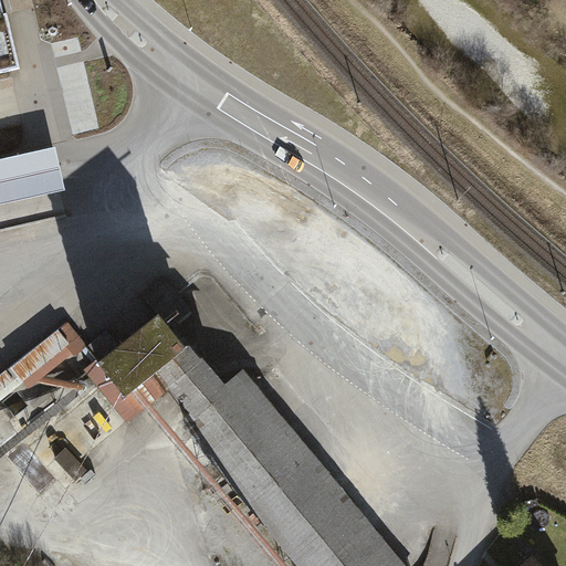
[(0,73),(20,69),(7,18),(3,18),(0,8),(0,6),(0,73)]
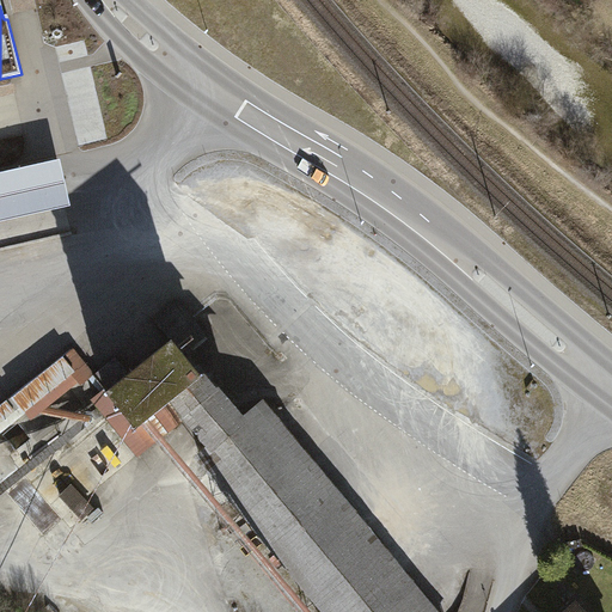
[(60,159),(0,171),(0,221),(71,207),(60,159)]
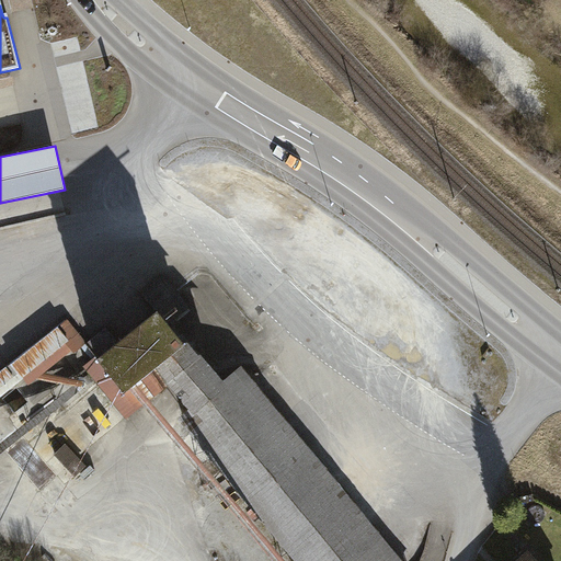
[(400,560),(241,369),(220,386),(182,339),(176,343),(152,315),(94,363),(93,362),(84,369),(88,374),(99,388),(127,421),(165,389),(186,414),(175,423),(290,560),(400,560)]
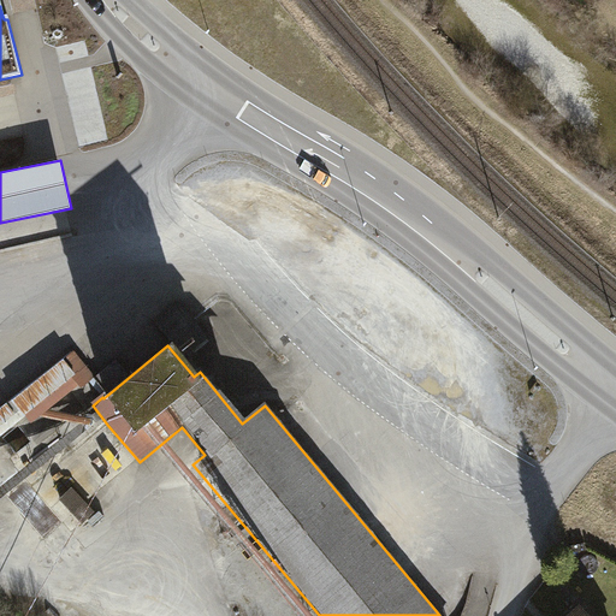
[(71,350),(0,408),(0,445),(1,446),(19,431),(24,437),(94,379),(71,350)]
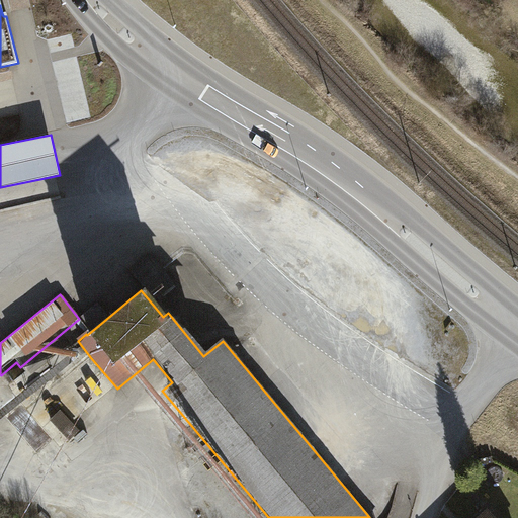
[(81,345),(0,407),(0,428),(91,358),(81,345)]
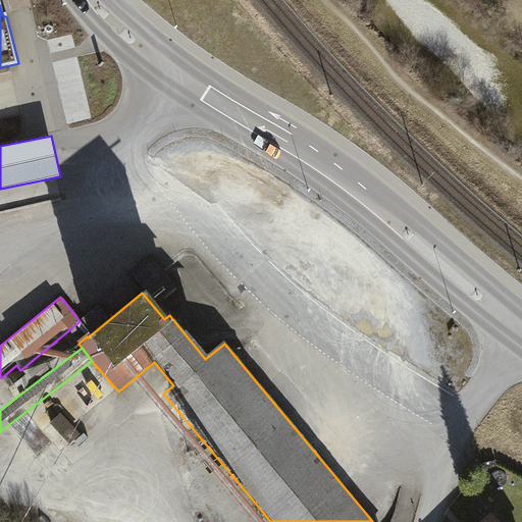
[(499,521),(490,513),(479,521),(499,521)]
